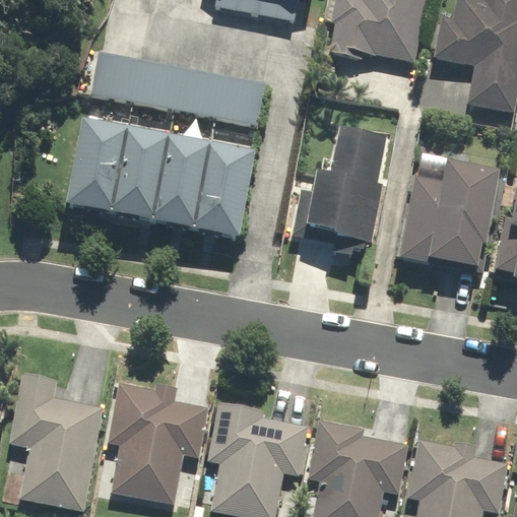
[(212,0),(211,8),(299,23),(303,0),(212,0)]
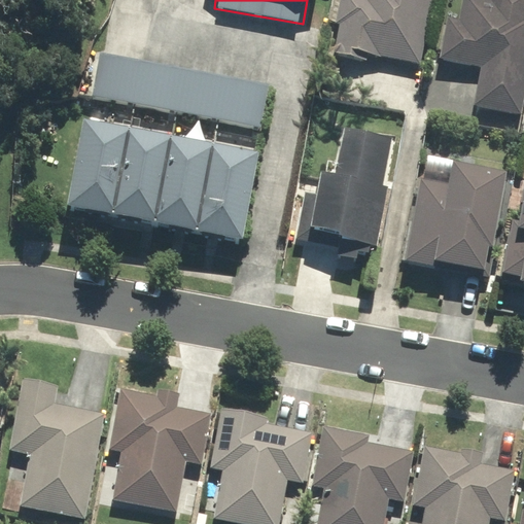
[(420,67),(430,0),(342,0),(338,25),(339,26),(335,53),(420,67)]
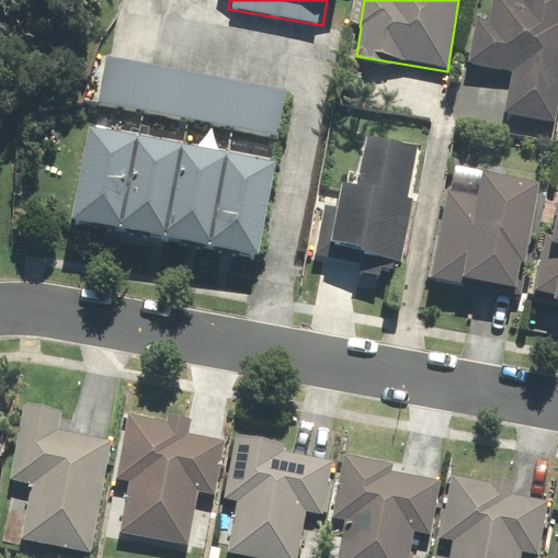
[(555,121),(557,99),(557,0),(493,0),(490,21),(476,19),(468,65),(511,71),(504,112),(555,121)]
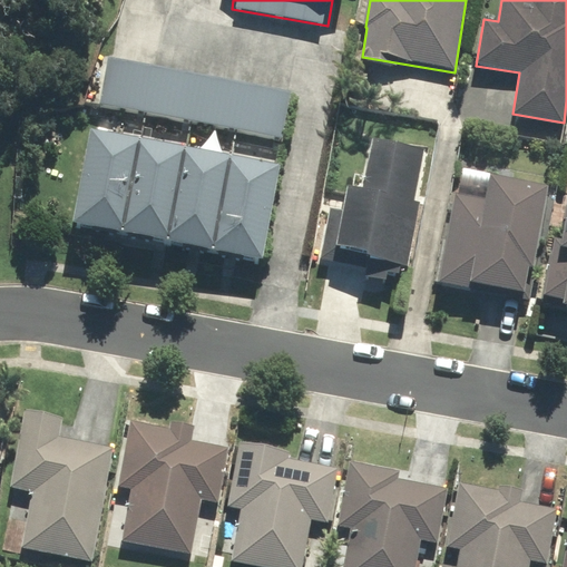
[(109,56),(100,101),(282,137),(291,93),(109,56)]
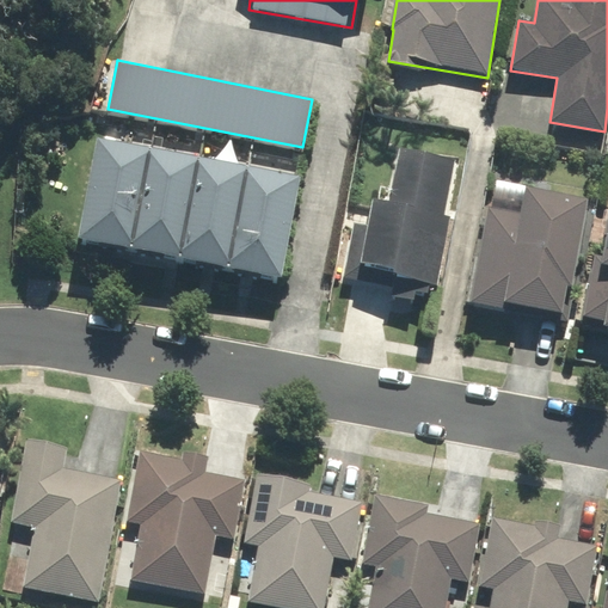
[(103,139),(83,240),(283,280),(304,178),(103,139)]
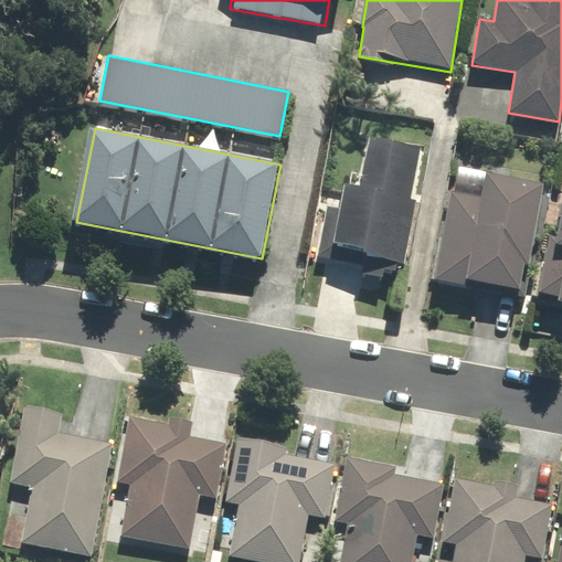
[(412,199),(420,145),(369,138),(362,187),(347,184),(343,210),(324,208),(317,254),(407,266),(417,199),(412,199)]
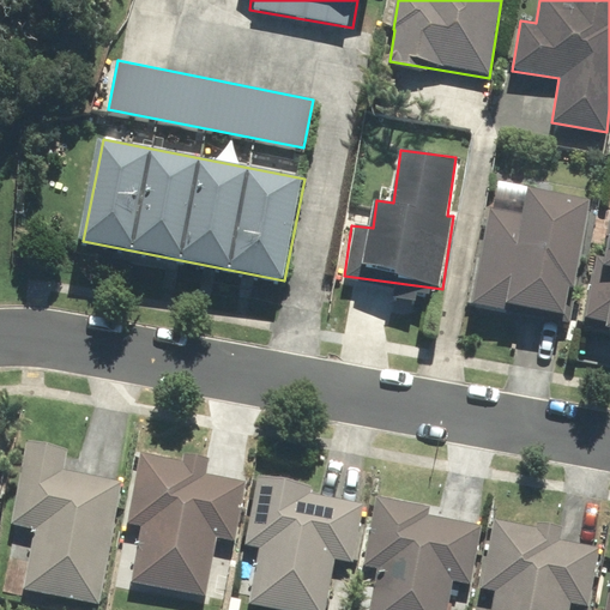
[(571,320),(589,197),(529,188),(525,213),(488,207),(473,306),(571,320)]
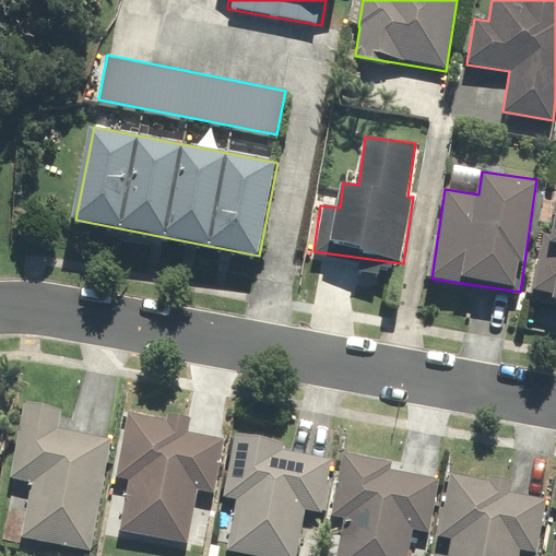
[(555,202),(552,235),(542,233),(533,292),(555,295),(555,202)]
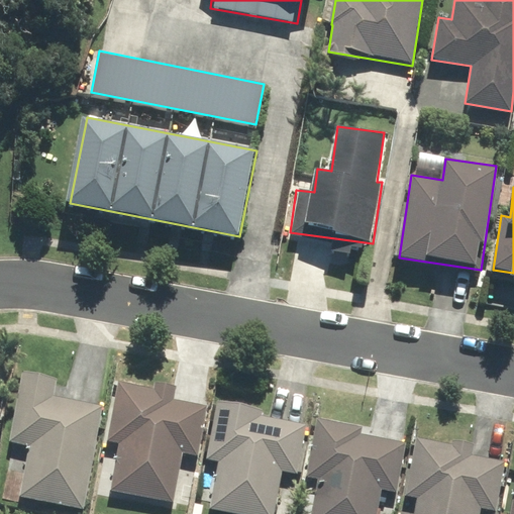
[(83,508),(101,403),(54,395),(57,378),(20,372),(9,440),(28,443),(19,498),(83,508)]
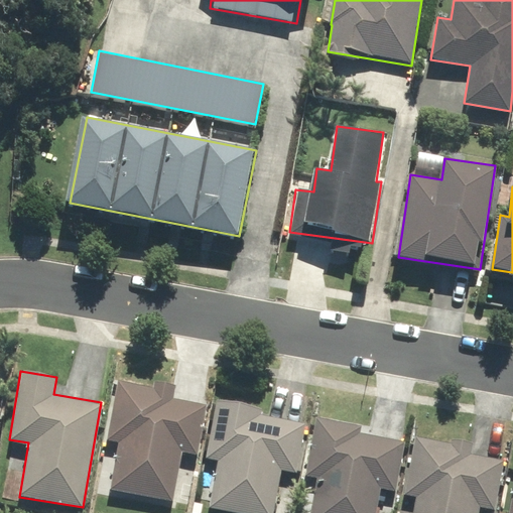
[(118,440),(110,490),(171,501),(180,451),(199,454),(208,403),(174,398),(176,383),(155,379),(153,386),(117,379),(106,438),(118,440)]
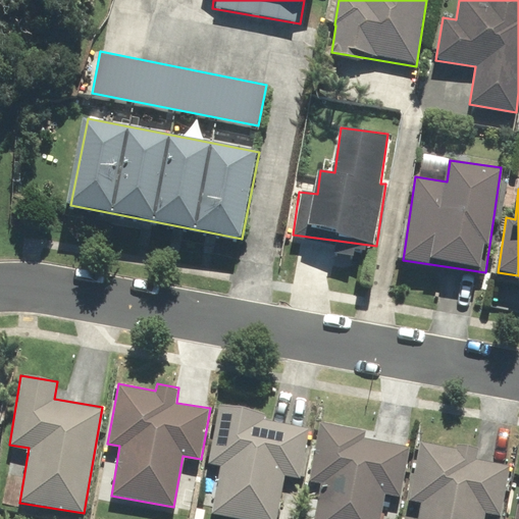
[(220,464),(211,513),(245,518),(274,518),(283,474),(301,477),(310,427),(264,418),(265,413),(218,404),(208,462),(220,464)]
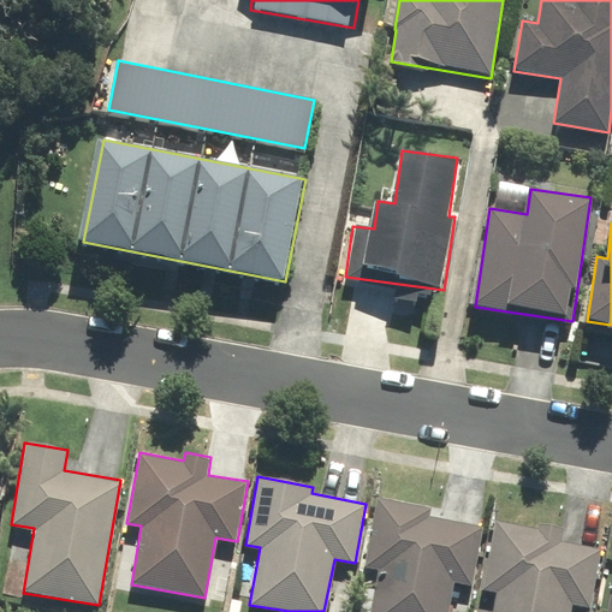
[(471,584),(482,524),(431,516),(432,506),(378,497),(366,566),(380,570),(372,611),(447,611),(453,581),(471,584)]
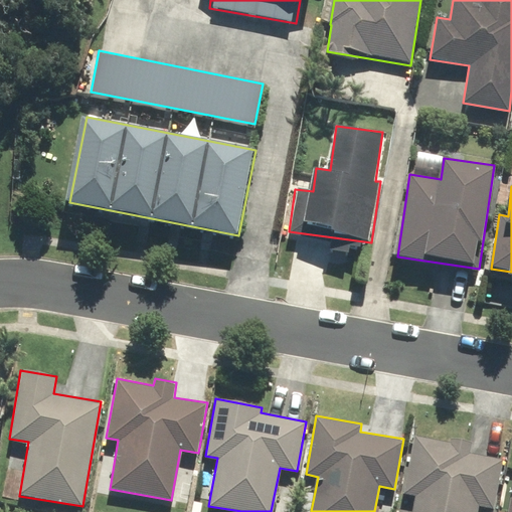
[(416,496),(413,511),(476,511),(478,505),(493,508),(503,459),(472,453),(474,441),(452,437),(451,442),(414,435),(403,493),(416,496)]
